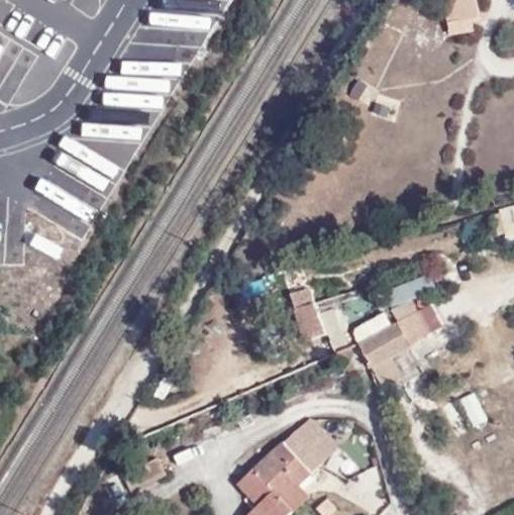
[(469,16),(467,0),(456,0),(458,18),(469,16)]
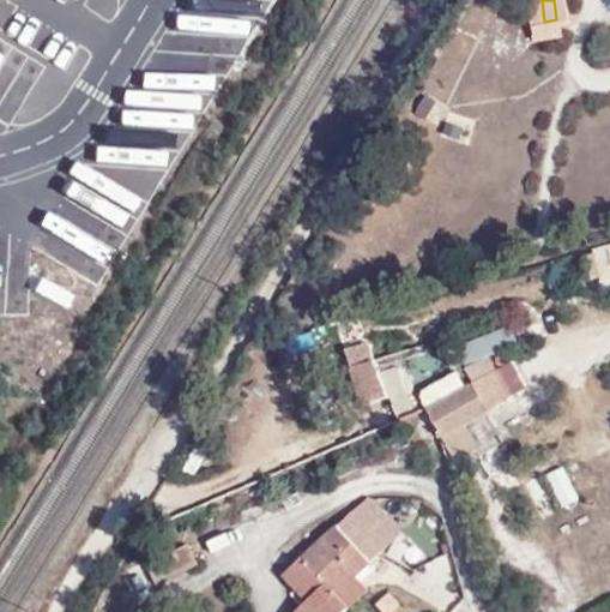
[(609,235),(587,244),(602,288),(609,285),(609,235)]
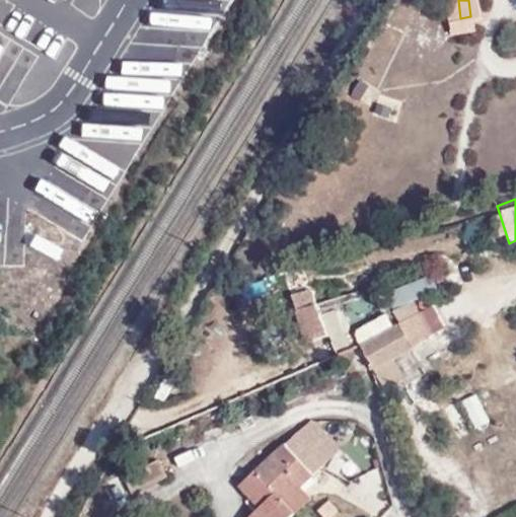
[(326,336),(318,306),(298,312),(305,342),(326,336)]
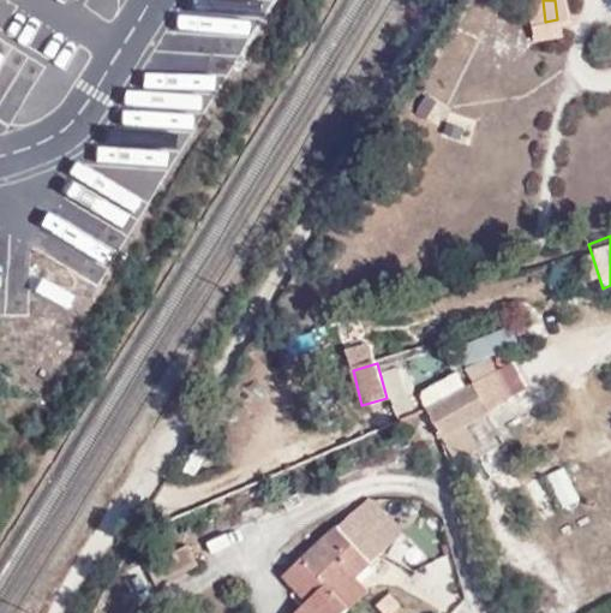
[(505,398),(491,373),(471,384),(485,409),(505,398)]
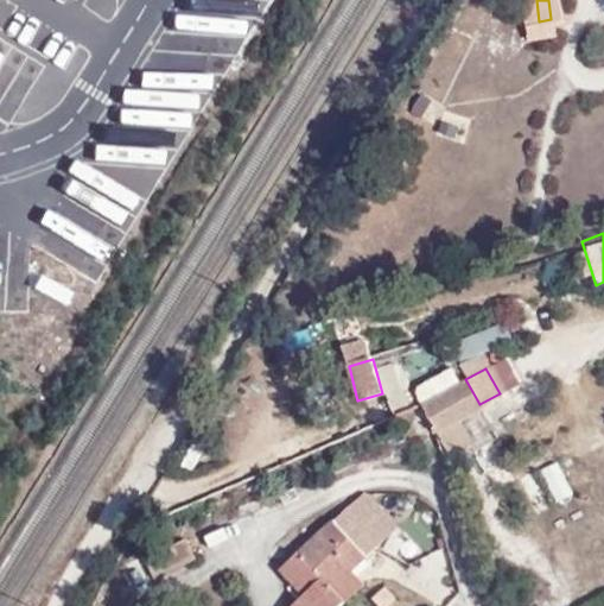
[(434,430),(479,404),(465,379),(421,404),(434,430)]
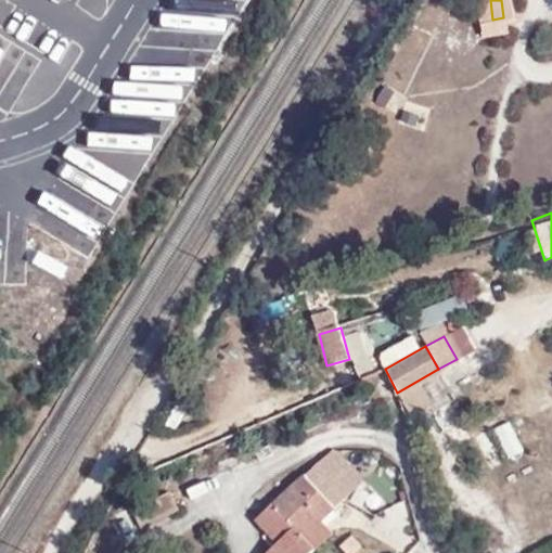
[(493,422),(502,453),(518,449),(509,418),(493,422)]
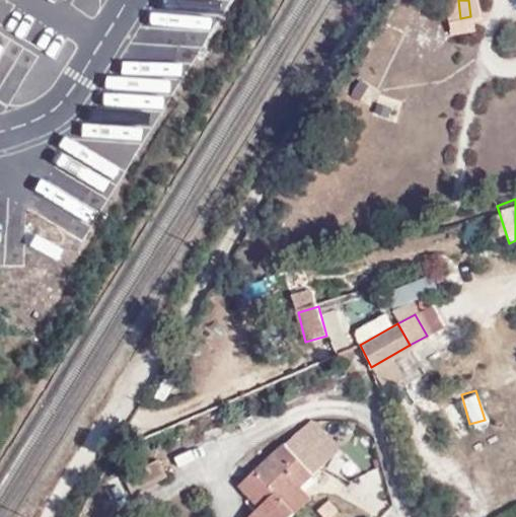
[(299,487),(321,464),(293,433),(238,486),(258,507),(268,516),(286,516),(293,511),(283,501),(299,487)]
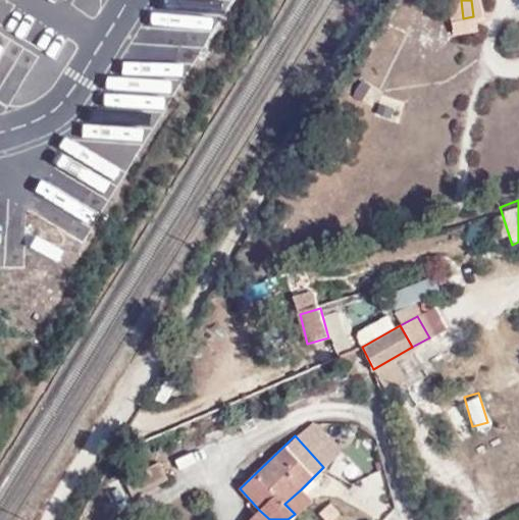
[(295,514),(310,500),(301,489),(284,504),(295,514)]
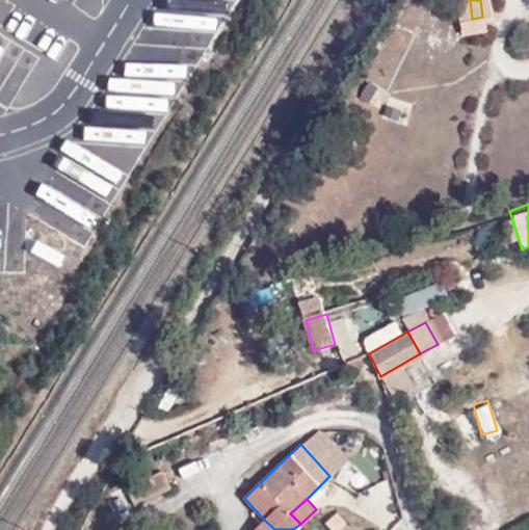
[(274,529),(264,520),(253,529),(274,529)]
